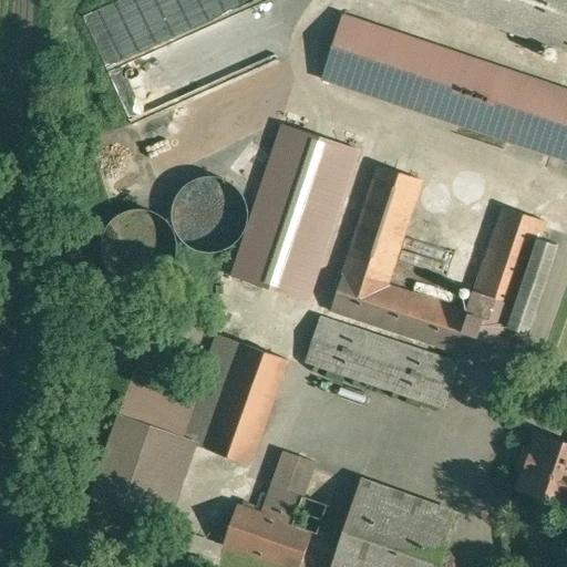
[(566,0),(413,0),(566,49),(566,0)]
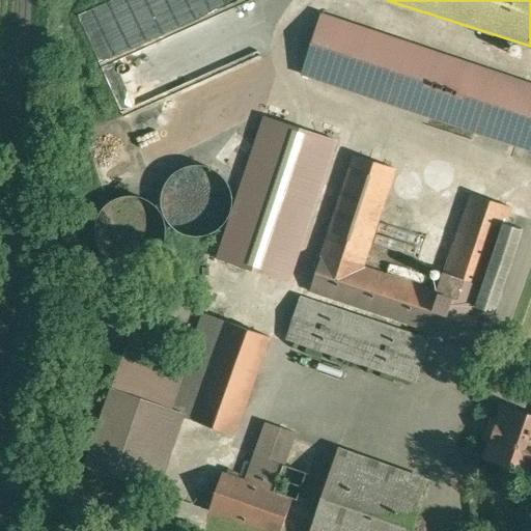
[(530,82),(322,12),(301,72),(530,148),(530,82)]
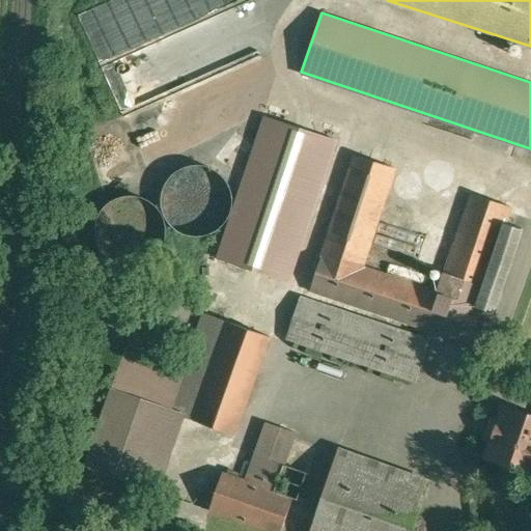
[(263,116),(218,258),(287,281),(334,139),(263,116)]
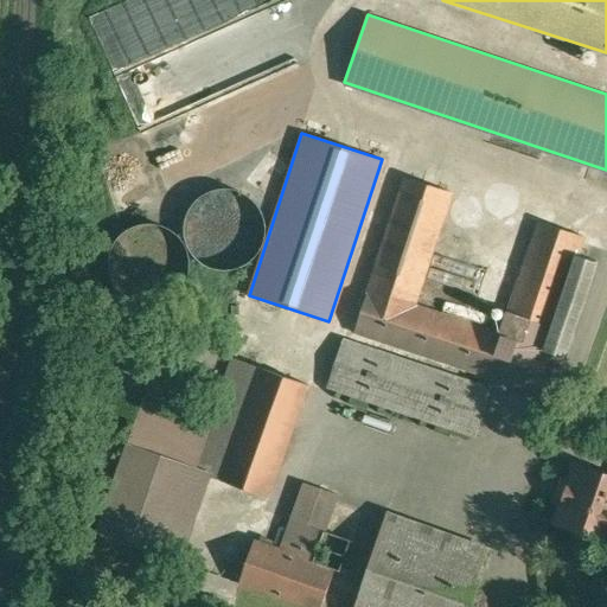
[(352,333),(537,391),(550,350),(581,255),(587,236),(537,221),(500,332),(415,305),(451,195),(402,178),(352,333)]
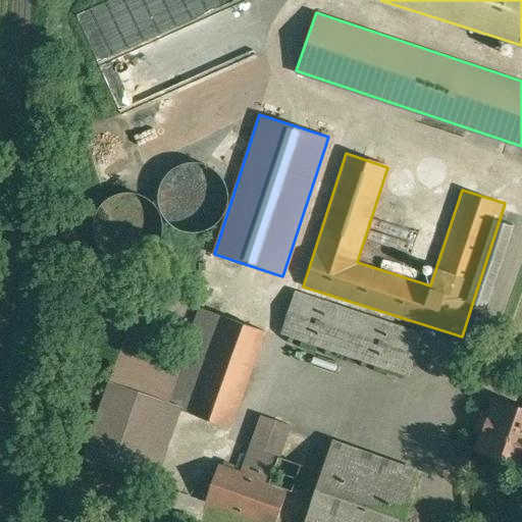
[(215,223),(223,215),(227,204),(227,192),(224,183),(218,173),(211,167),(201,163),(191,163),(180,165),(172,170),(164,179),(160,191),(160,202),(163,213),(171,222),(181,228),(193,231),(205,229),(215,223)]
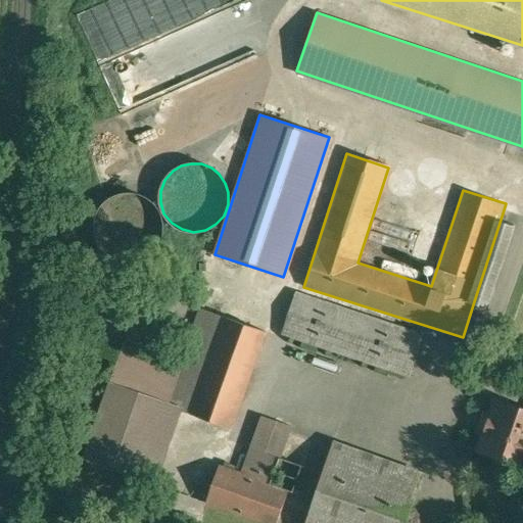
[(442,173),(440,171),(437,169),(435,168),(432,169),(429,170),(427,172),(426,175),(425,178),(426,181),(427,183),(430,185),(433,186),(435,186),(438,185),(440,183),(442,181),(443,179),(443,176),(442,173)]
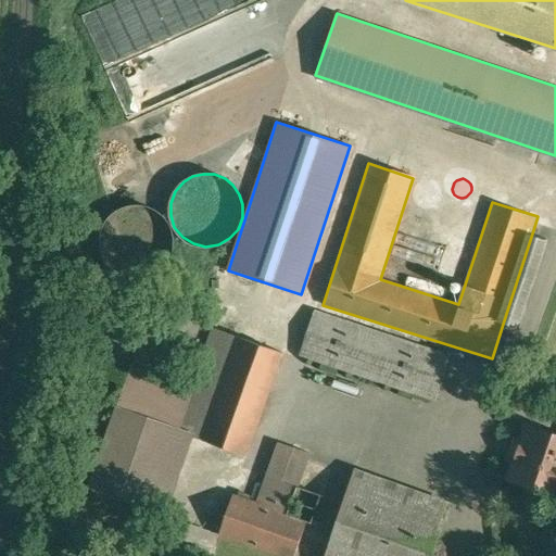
[(438,191),(436,188),(432,187),(430,186),(427,187),(424,188),(421,190),(420,193),(419,197),(420,199),(422,202),(425,204),(428,205),(430,205),(433,204),(436,202),(438,200),(439,197),(439,194),(438,191)]
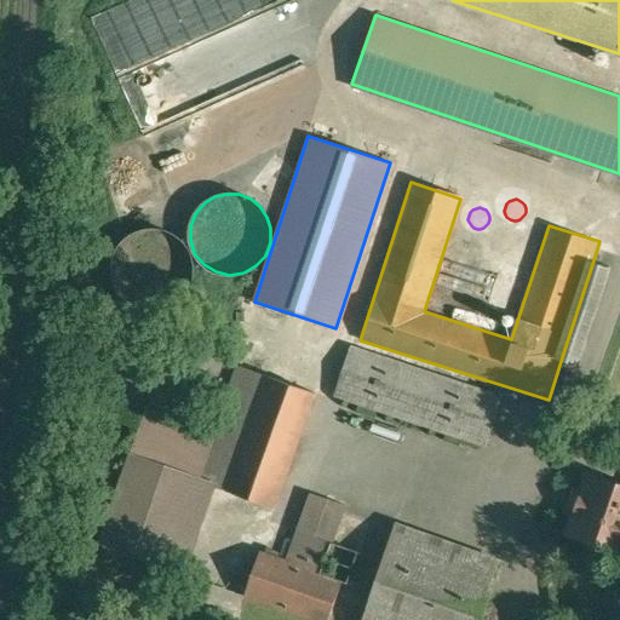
[(176,297),(185,288),(191,276),(193,264),(190,251),(183,241),(173,233),(162,228),(149,227),(137,230),(126,237),(119,247),(115,260),(115,273),(120,285),(127,296),(139,302),(151,304),(165,303),(176,297)]
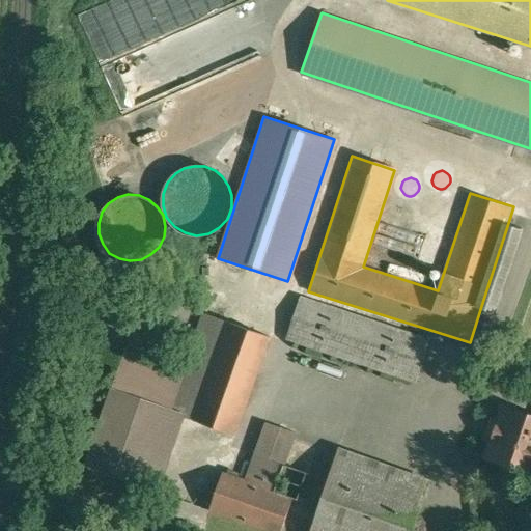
[(521,227),(508,223),(481,306),(495,310),(521,227)]
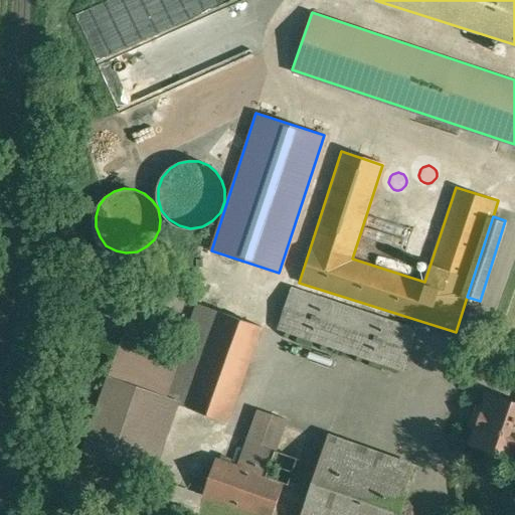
[(402,370),(415,328),(294,288),(280,330),(402,370)]
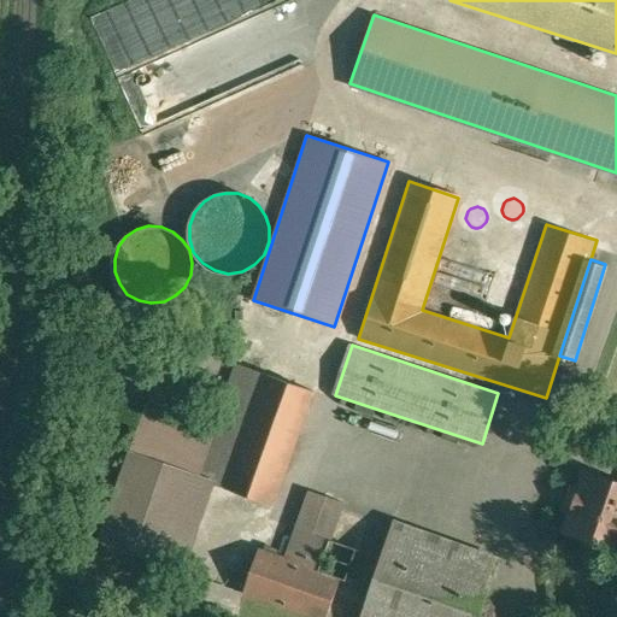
[(312,391),(236,365),(215,429),(198,477),(213,483),(274,504),(312,391)]
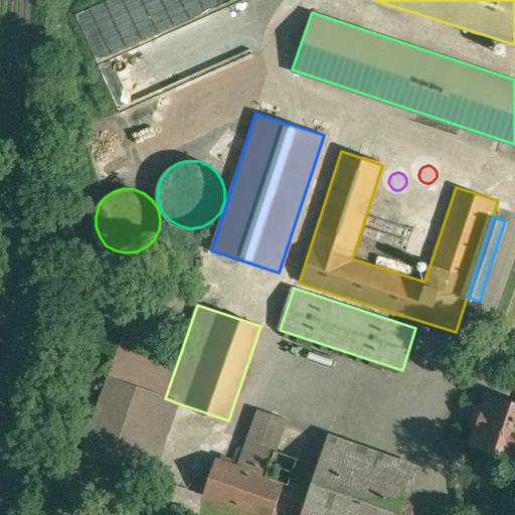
[(165,398),(179,358),(122,337),(81,451),(152,476),(178,403),(165,398)]
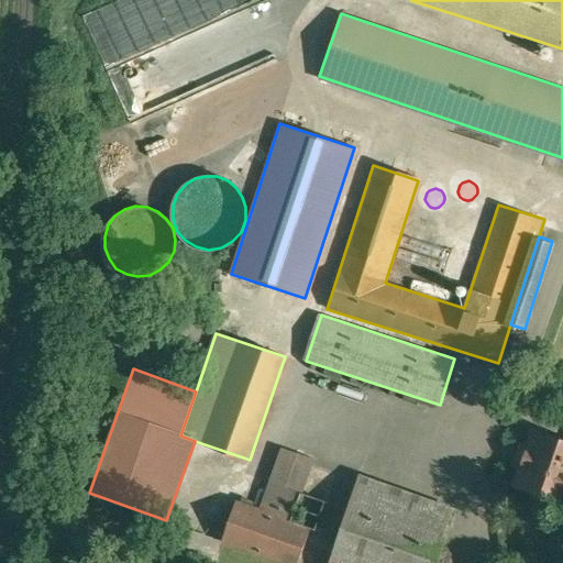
[(562,437),(534,427),(514,487),(562,504),(562,437)]
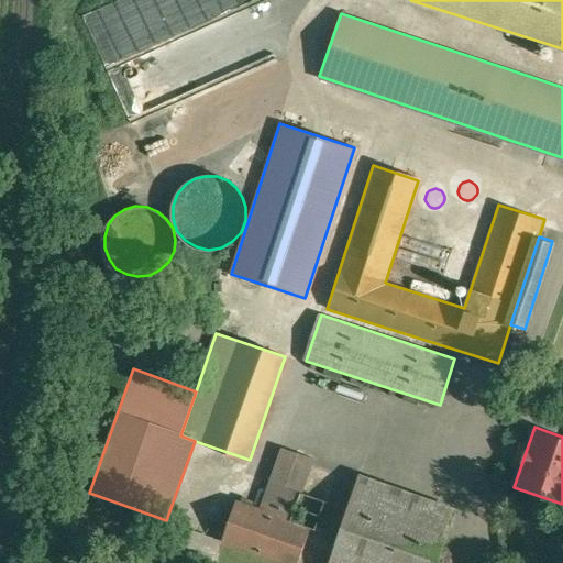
[(280,449),(260,510),(293,521),(313,460),(280,449)]
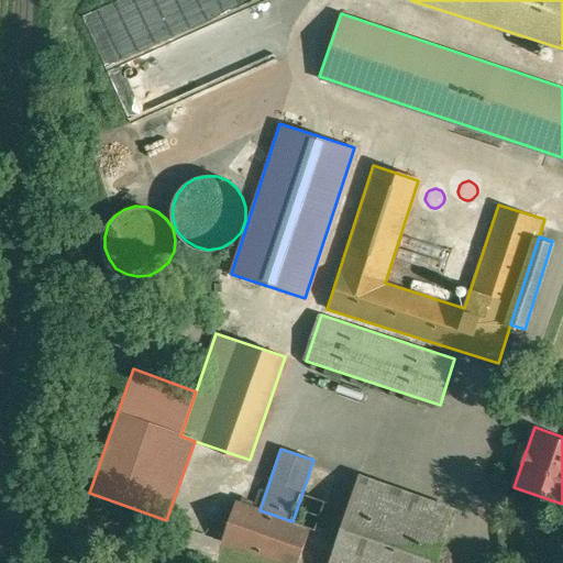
[(328,562),(440,562),(459,511),(359,476),(328,562)]
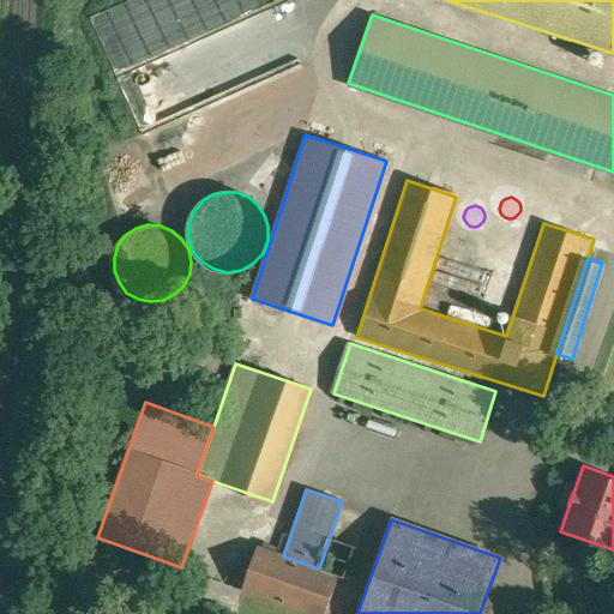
[(257,547),(241,593),(302,613),(324,613),(338,576),(319,569),(283,557),(257,547)]
